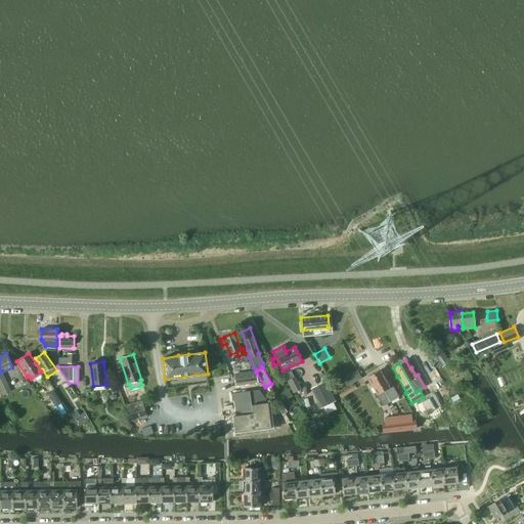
[(381,369),(374,374),(388,398),(388,399),(390,402),(394,400),(398,397),(392,387),(391,387),(386,378),(385,379),(381,369)]
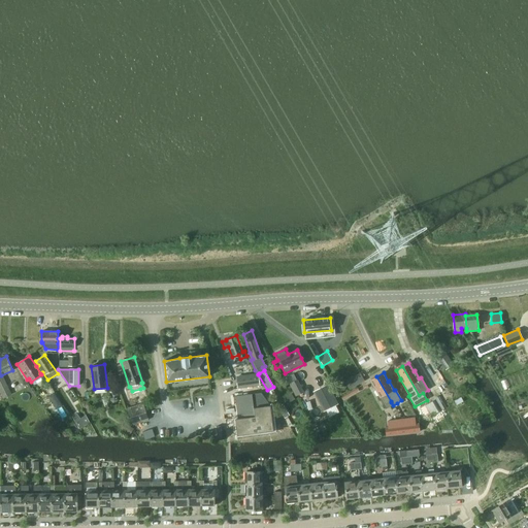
[(359,373),(352,376),(357,385),(363,381),(359,373)]
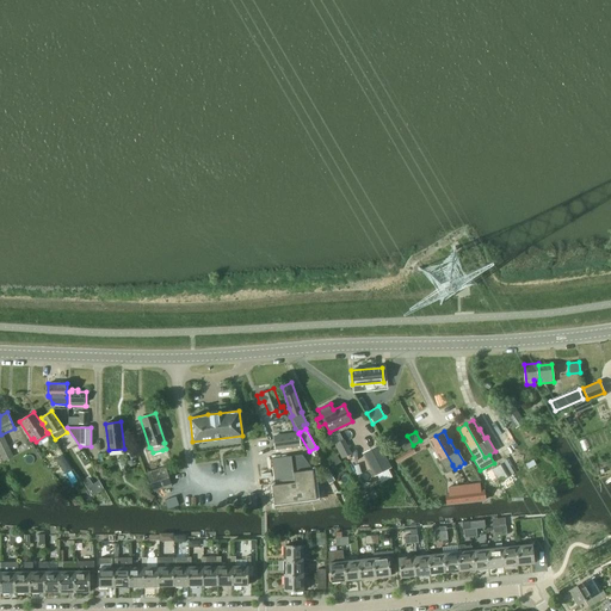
[(298,433),(272,437),(272,438),(273,449),(300,445),(306,444),(298,433)]
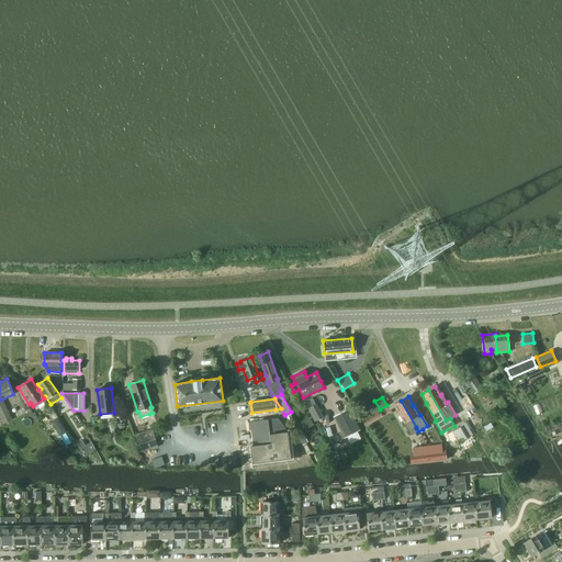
[(312,398),(300,405),(301,405),(303,411),(310,407),(315,405),(312,398)]
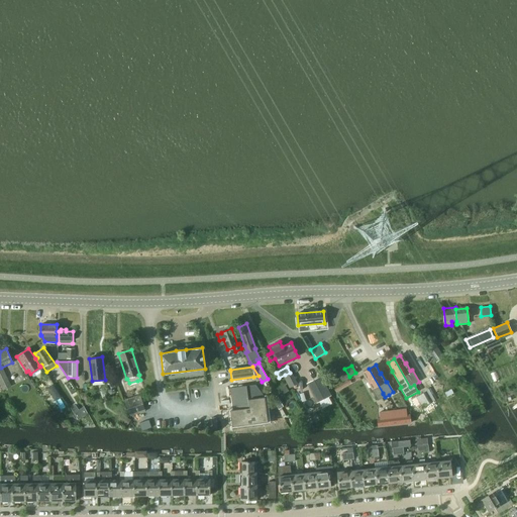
[(378,401),(382,399),(385,397),(383,394),(383,393),(369,369),(363,373),(368,381),(367,382),(378,401)]
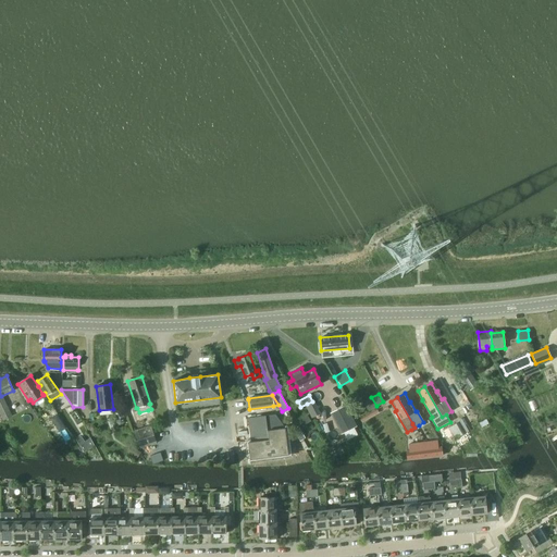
[(343,434),(357,426),(346,406),(330,413),(341,435),(343,434)]
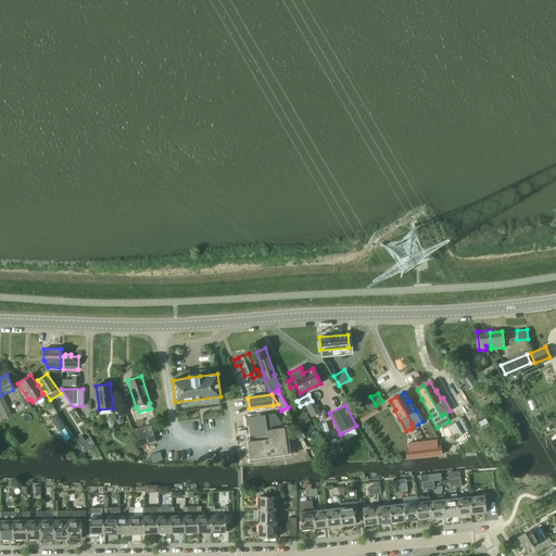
[(248,442),(250,459),(288,454),(285,430),(274,414),(247,417),(250,441),(248,442)]
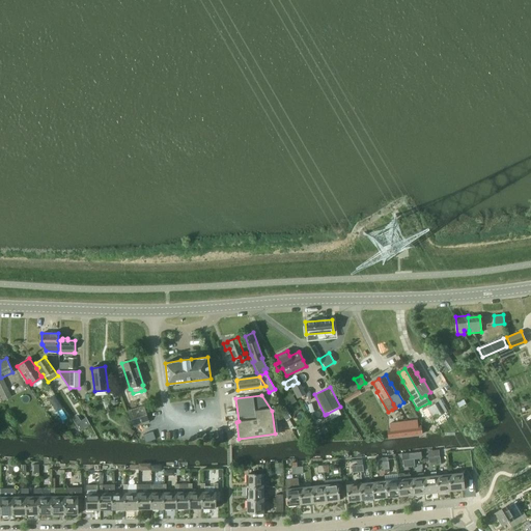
[(53,402),(53,407),(56,412),(62,409),(57,399),(53,402)]
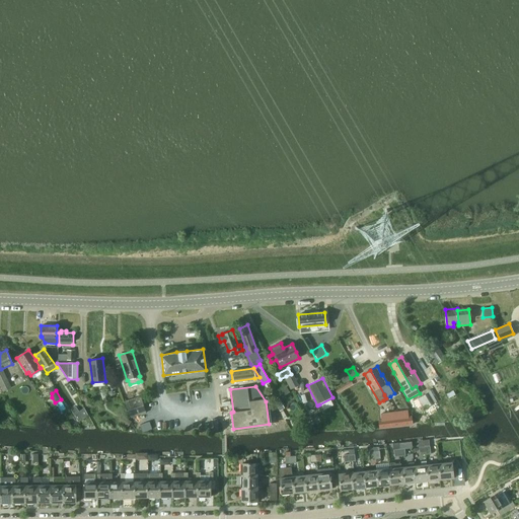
[(424,393),(425,394),(431,405),(437,402),(430,390),(424,393)]
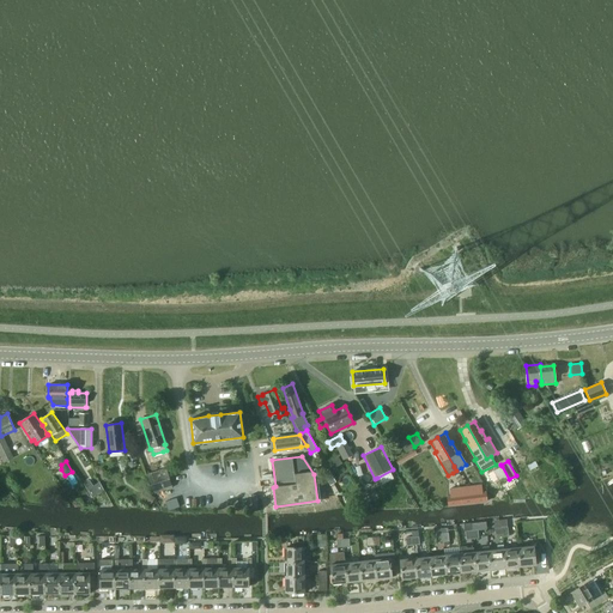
[(492,471),(497,479),(501,484),(509,479),(502,466),(497,468),(492,471)]
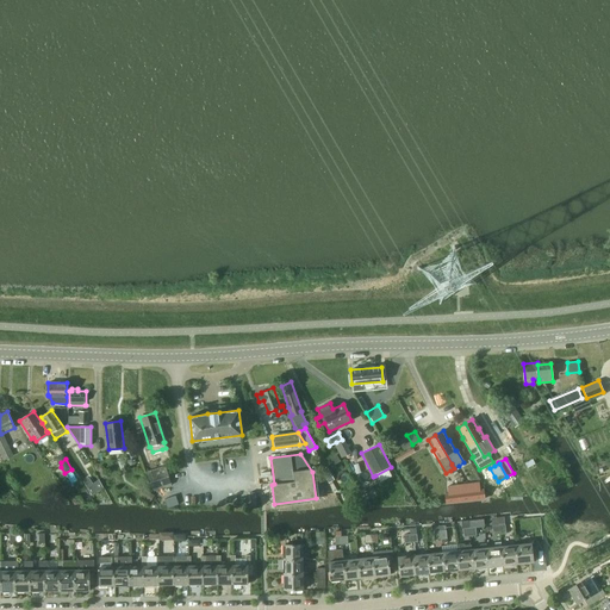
[(495,477),(490,468),(489,465),(485,467),(483,468),(490,480),(495,477)]
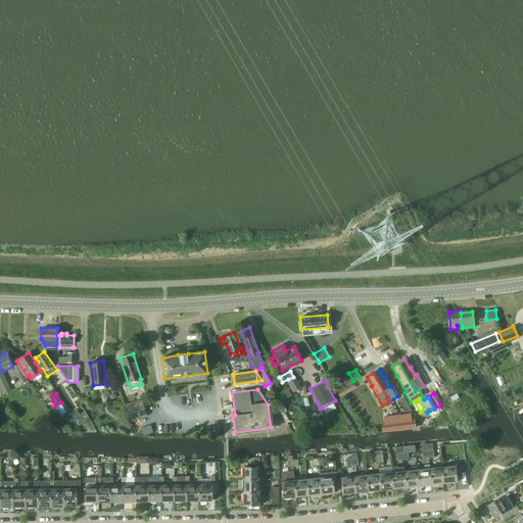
[(126,405),(131,419),(147,414),(142,399),(126,405)]
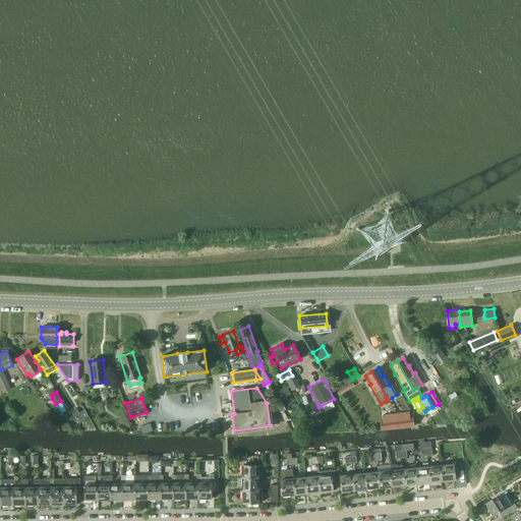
[(285,410),(279,399),(275,401),(281,412),(285,410)]
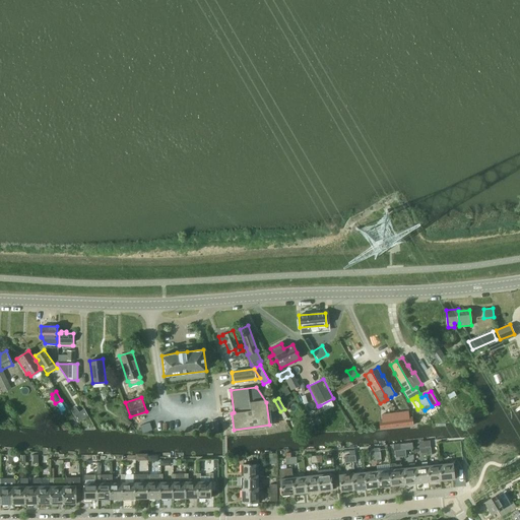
[(76,408),(70,411),(78,424),(88,417),(83,410),(79,413),(76,408)]
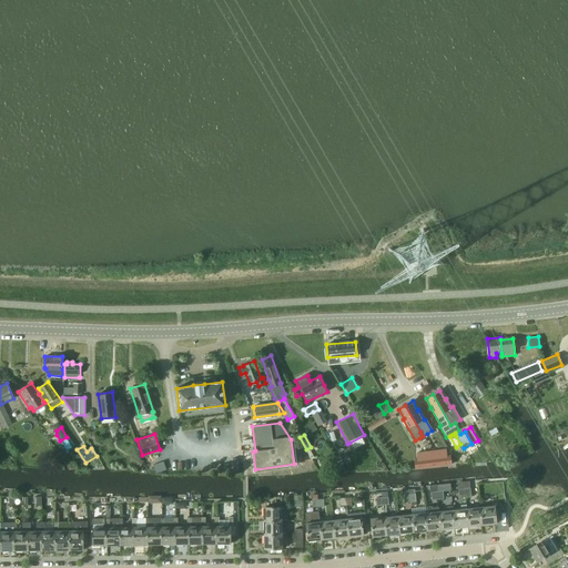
[(447,456),(437,457),(438,466),(450,465),(449,456),(447,456)]
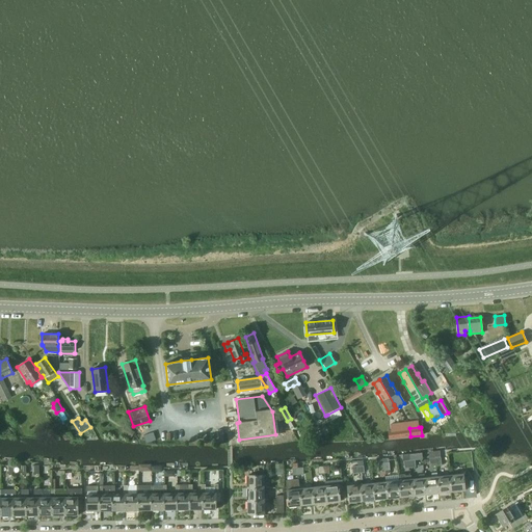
[(131,437),(134,432),(128,428),(124,434),(131,437)]
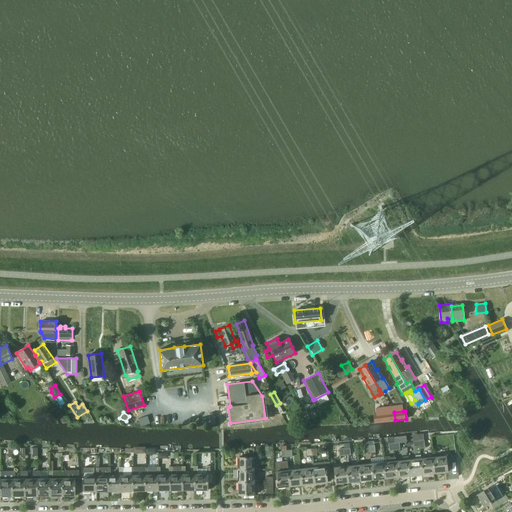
[(376,414),(373,415),(374,423),(395,420),(394,412),(392,412),(376,414)]
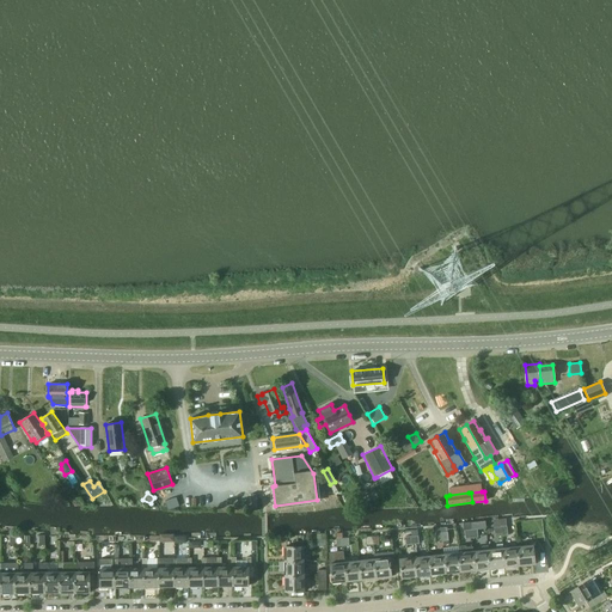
[(176,497),(165,501),(167,508),(167,510),(172,508),(178,507),(176,497)]
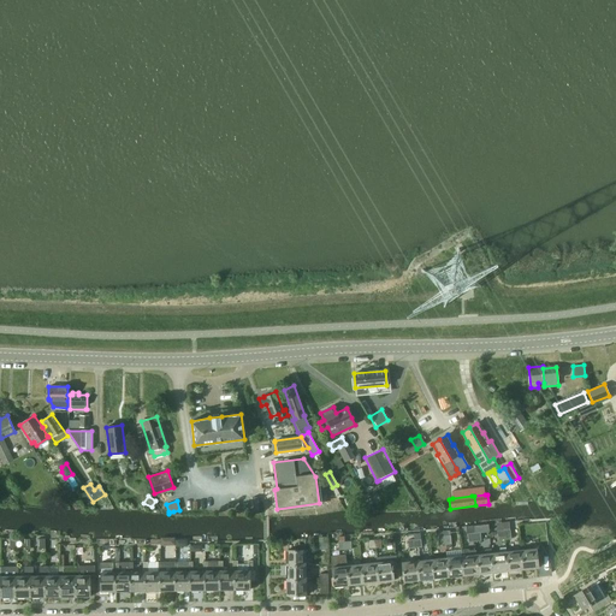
[(576,525),(576,528),(579,532),(582,532),(586,529),(586,526),(584,522),(580,522),(576,525)]
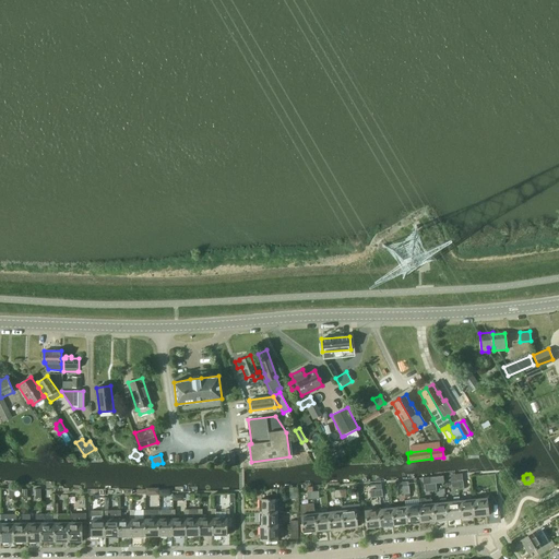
[(262,499),(259,499),(260,513),(277,513),(283,513),(283,508),(277,508),(276,499),(276,495),(268,495),(268,499),(262,499)]
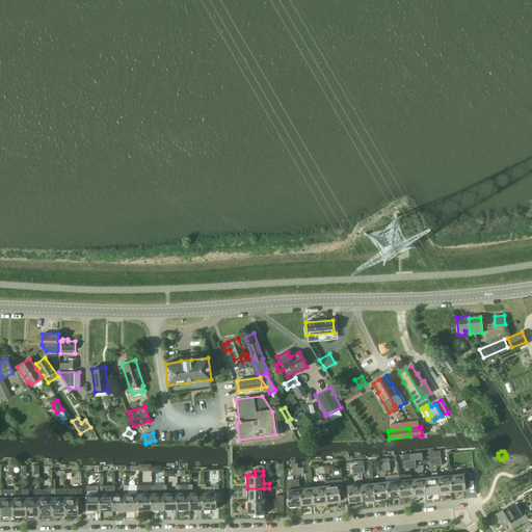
[(430,478),(425,479),(426,496),(439,494),(437,478),(436,473),(431,474),(430,478)]
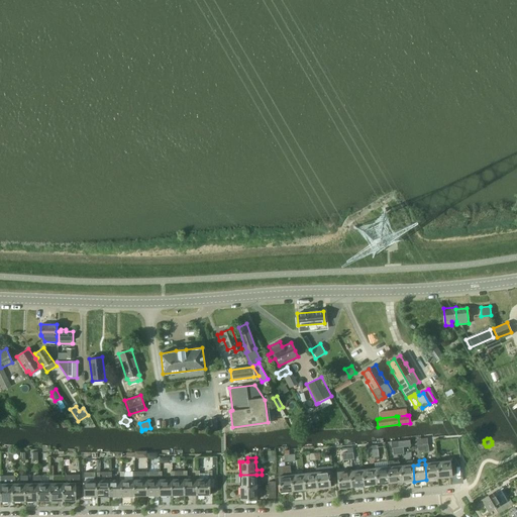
[(387,461),(388,468),(389,484),(402,483),(400,467),(399,461),(394,462),(392,460),(387,461)]
